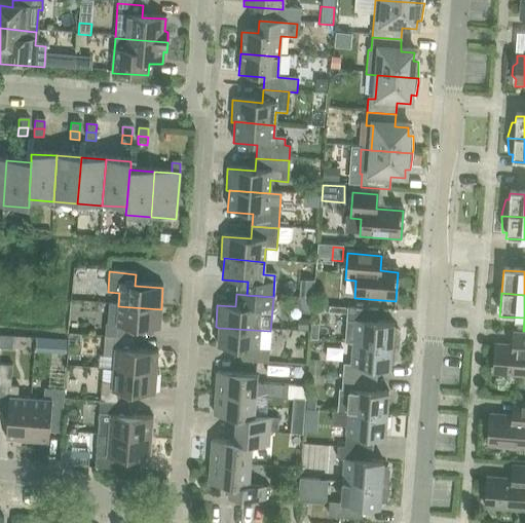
[(105,325),(104,338),(130,340),(132,329),(159,331),(161,309),(118,306),(108,305),(107,325),(105,325)]
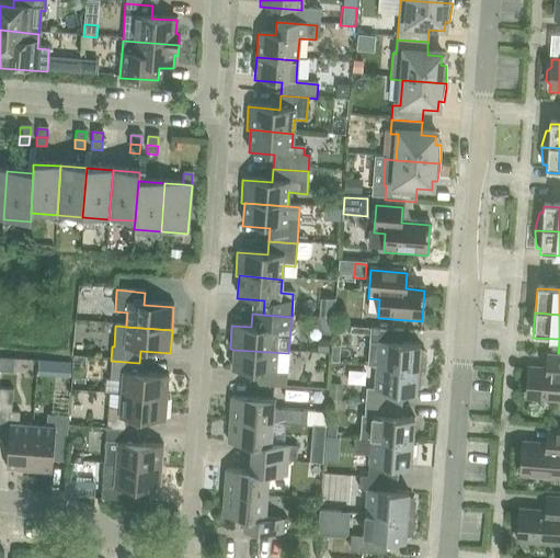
[(370,330),(367,367),(376,368),(424,372),(425,356),(423,353),(420,353),(420,346),(401,345),(402,332),(370,330)]
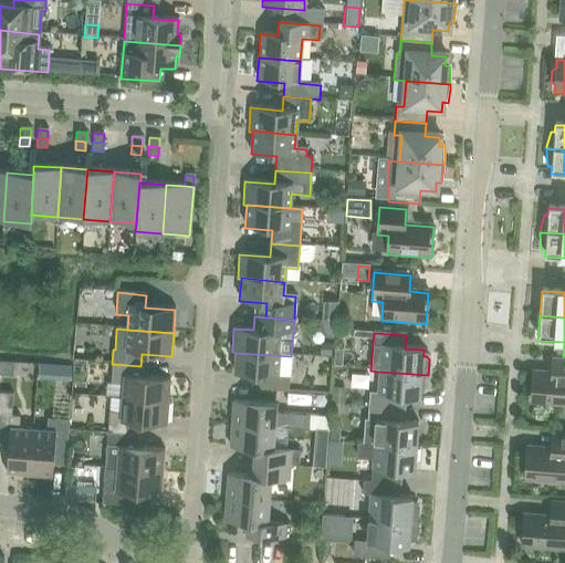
[(221,371),(221,351),(209,350),(208,371),(221,371)]
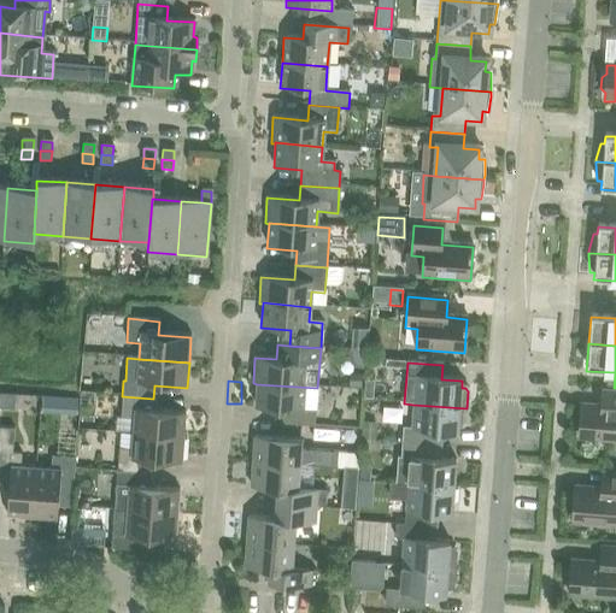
[(257,384),(254,408),(285,411),(283,425),(315,428),(317,388),(257,384)]
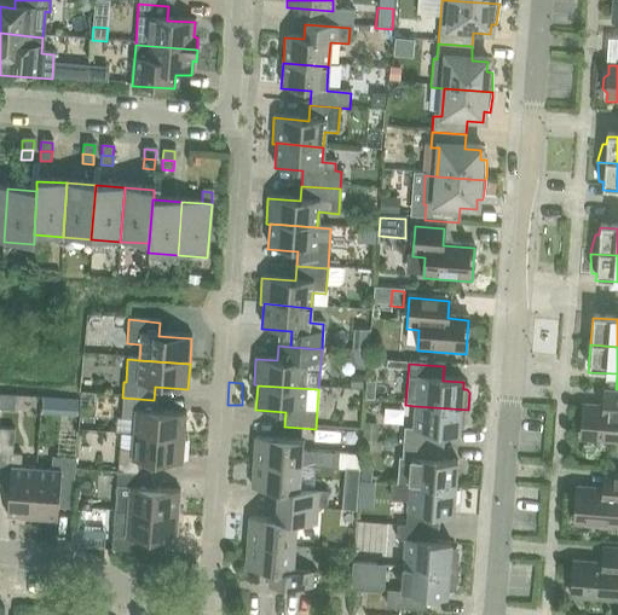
[(583,407),(579,442),(617,444),(617,394),(601,394),(600,410),(583,407)]
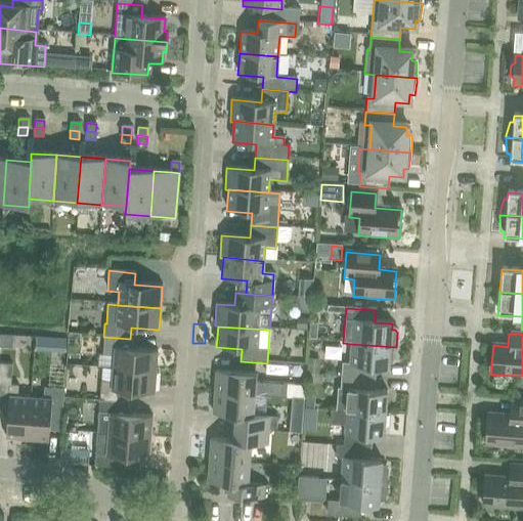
[(114,357),(113,370),(156,374),(157,352),(130,350),(130,339),(103,337),(102,356),(114,357)]
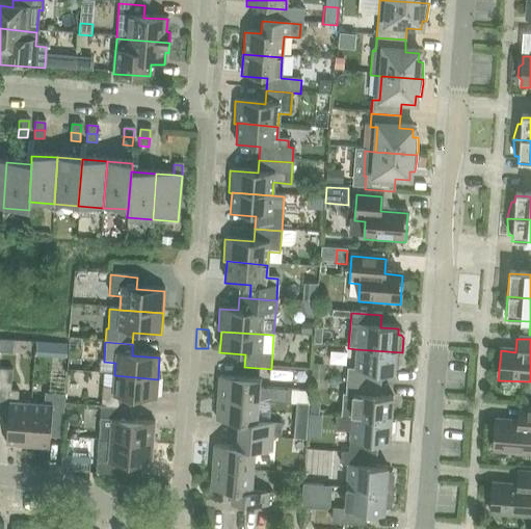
[(336,363),(335,349),(315,352),(317,366),(336,363)]
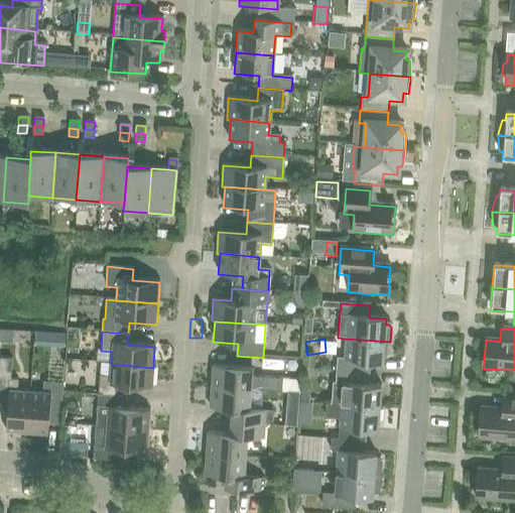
[(390,342),(346,339),(344,360),(336,359),(335,372),(365,374),(366,363),(382,364),(383,359),(386,359),(389,357),(390,342)]
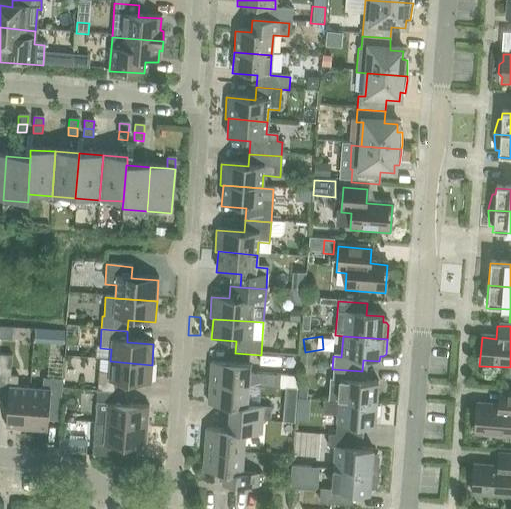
[(0,356),(0,400),(7,401),(5,429),(26,431),(29,390),(17,389),(18,378),(9,377),(11,357),(0,356)]
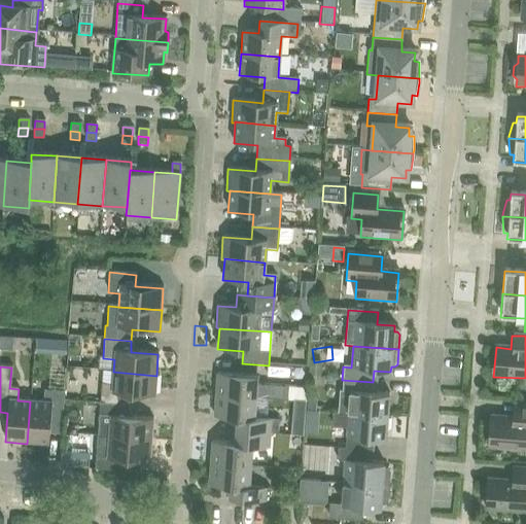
[(100,405),(126,406),(127,395),(154,397),(156,376),(113,372),(112,385),(101,384),(100,405)]
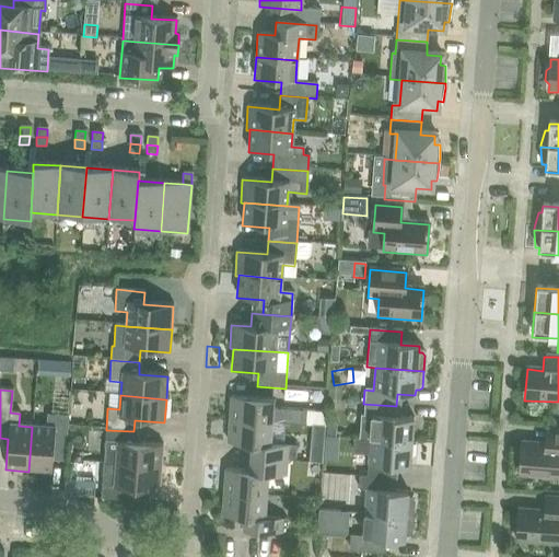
[(231,398),(229,421),(271,425),(304,427),(305,413),(272,410),(274,402),(231,398)]
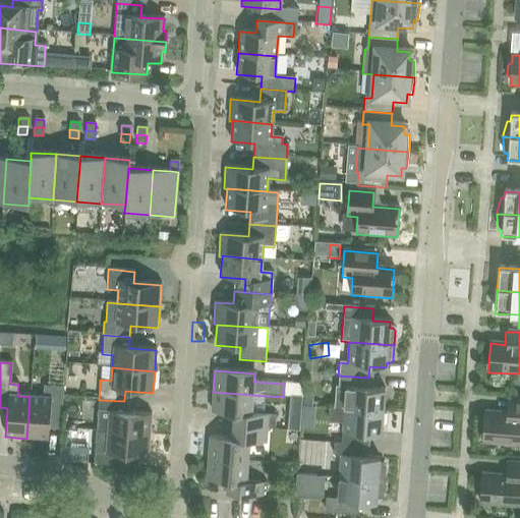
[(367,389),(368,378),(338,376),(337,388),(345,389),(344,410),(383,413),(385,391),(367,389)]
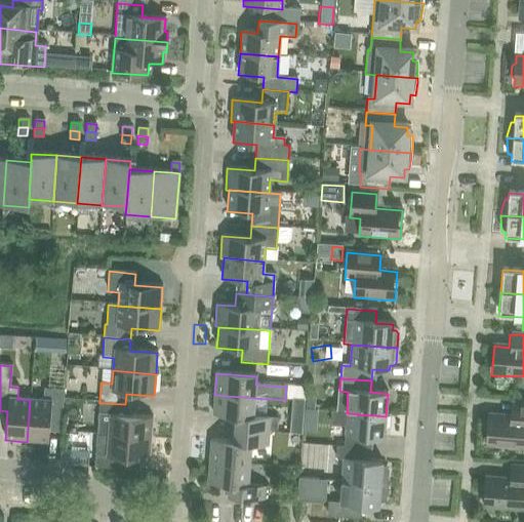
[(30,400),(27,442),(48,444),(50,416),(63,417),(65,391),(44,390),(43,401),(30,400)]
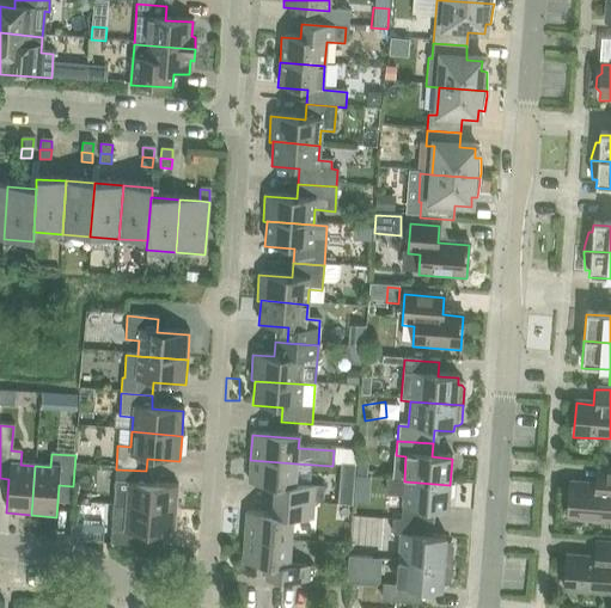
[(336,454),(335,466),(354,468),(355,455),(336,454)]
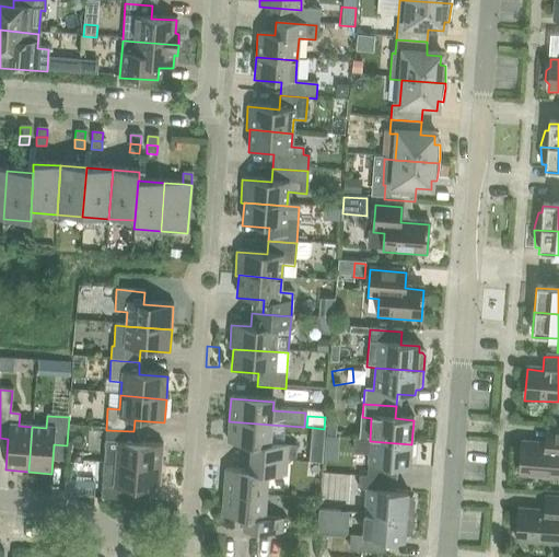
[(229,421),(228,444),(251,447),(249,460),(286,462),(294,463),(294,461),(294,460),(295,447),(287,445),(270,444),(271,425),(229,421)]
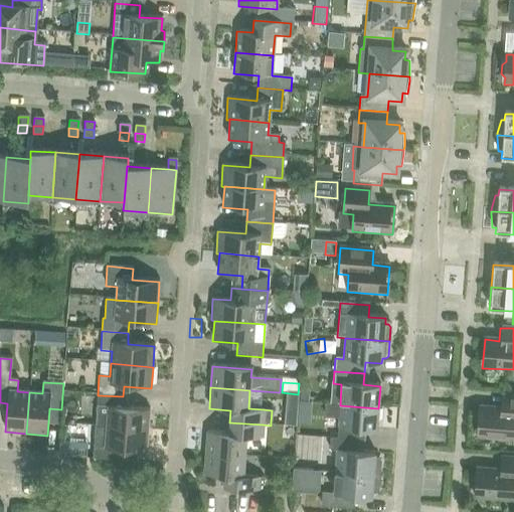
[(148,431),(149,409),(122,407),(123,396),(98,395),(96,427),(148,431)]
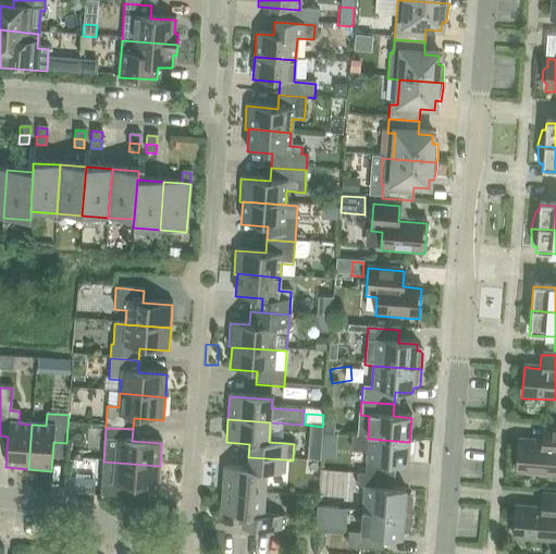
[(518,441),(516,475),(555,477),(555,429),(542,429),(541,443),(518,441)]
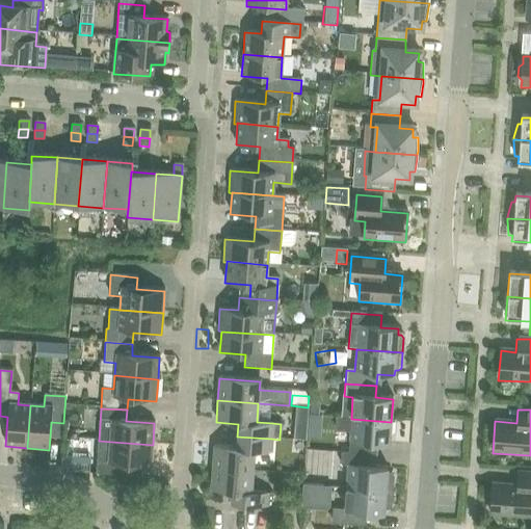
[(337,418),(336,431),(350,432),(348,454),(375,456),(376,445),(389,446),(391,422),(351,419),(337,418)]
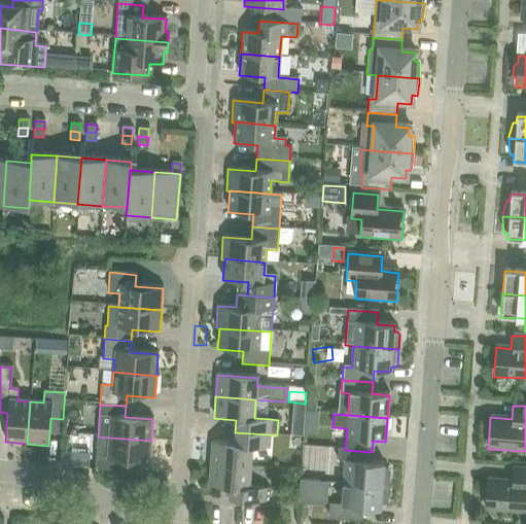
[(212,444),(210,465),(250,467),(252,449),(268,450),(269,434),(235,432),(234,445),(212,444)]
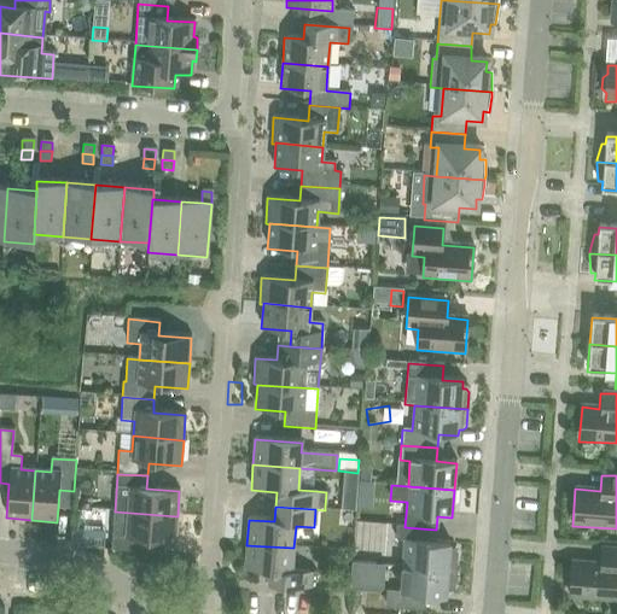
[(102,531),(102,508),(83,508),(83,531),(102,531)]
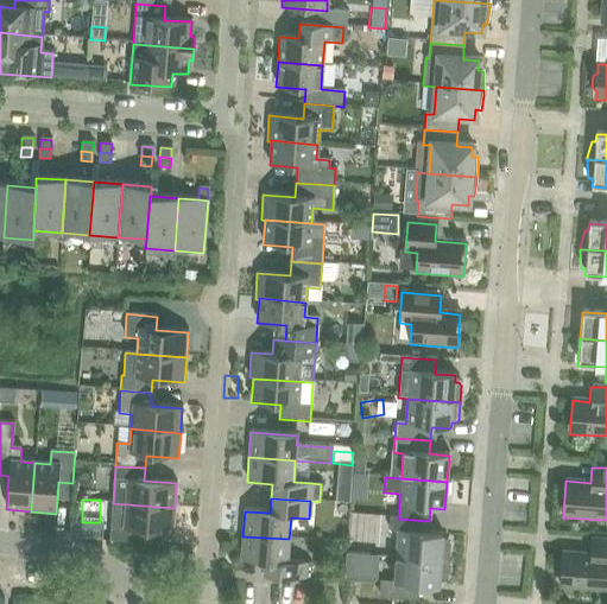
[(109,541),(140,544),(140,531),(172,533),(175,508),(113,503),(109,541)]
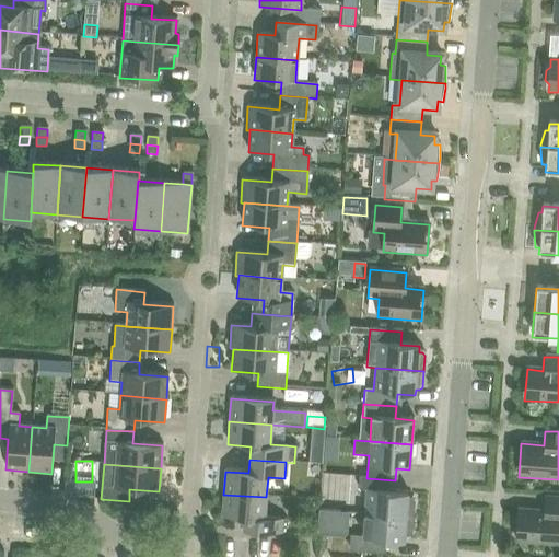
[(357,489),(365,490),(364,515),(412,519),(414,503),(411,500),(407,500),(408,494),(388,492),(389,480),(358,477),(357,489)]
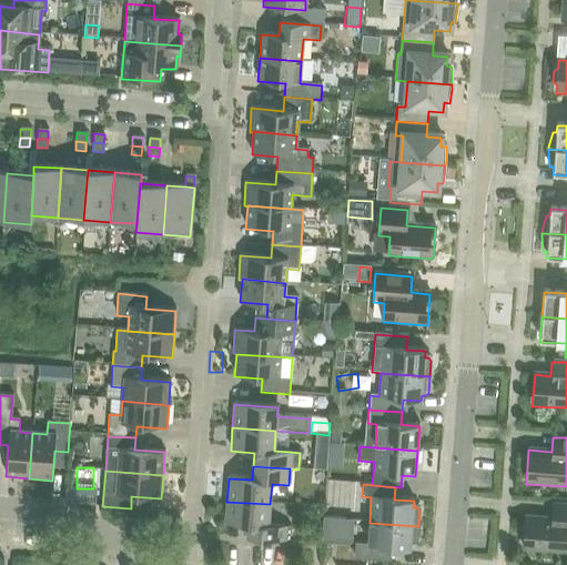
[(226,502),(225,525),(244,526),(243,537),(290,541),(290,528),(269,526),(270,504),(226,502)]
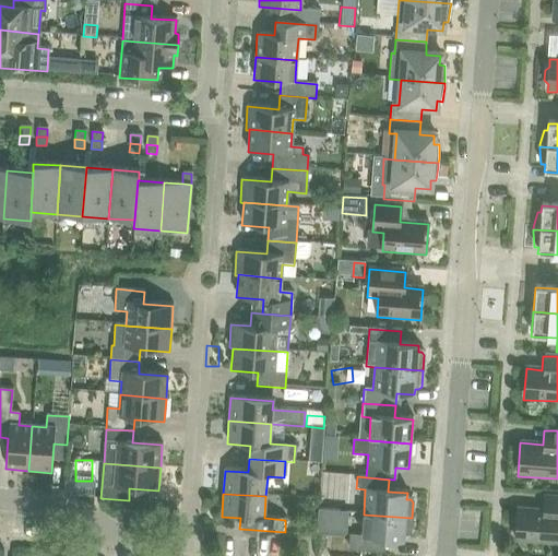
[(513,522),(512,536),(514,540),(514,541),(557,544),(557,498),(544,498),(543,512),(517,510),(517,519),(513,522)]
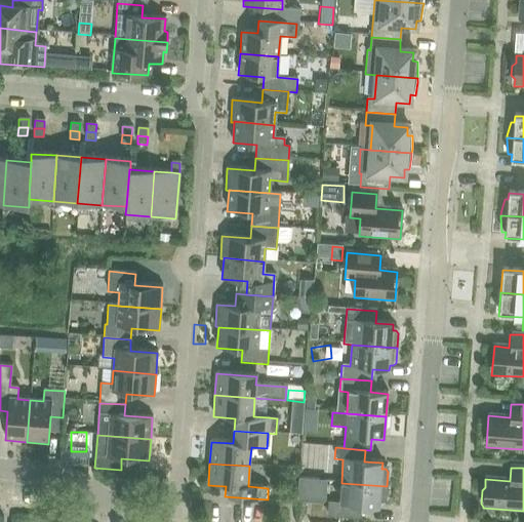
[(316,503),(318,481),(298,479),(296,502),(316,503)]
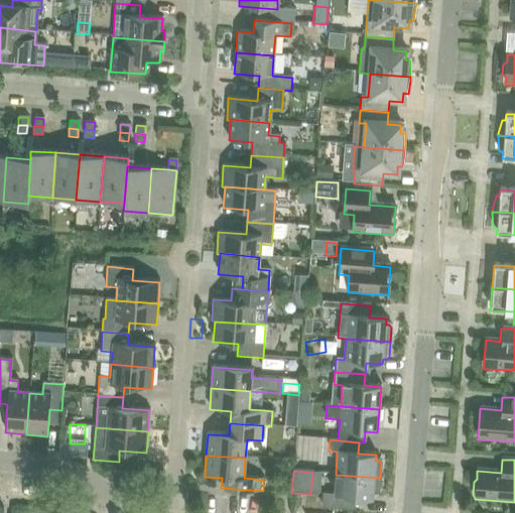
[(380,478),(336,475),(334,495),(323,494),(322,508),(354,510),(355,499),(372,500),(372,495),(376,495),(379,492),(380,478)]
